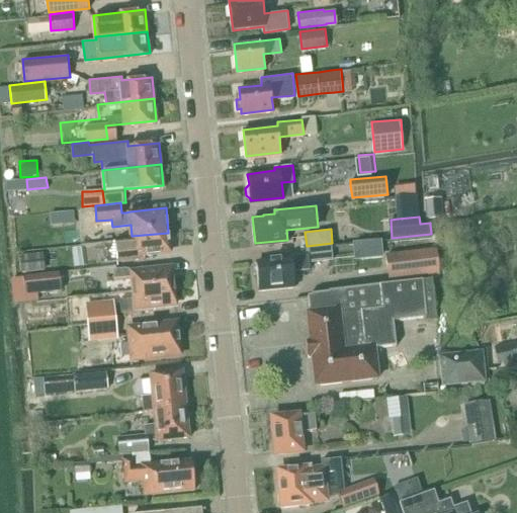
[(132,236),(132,237),(115,238),(117,258),(140,256),(140,257),(145,256),(144,252),(170,249),(168,233),(132,236)]
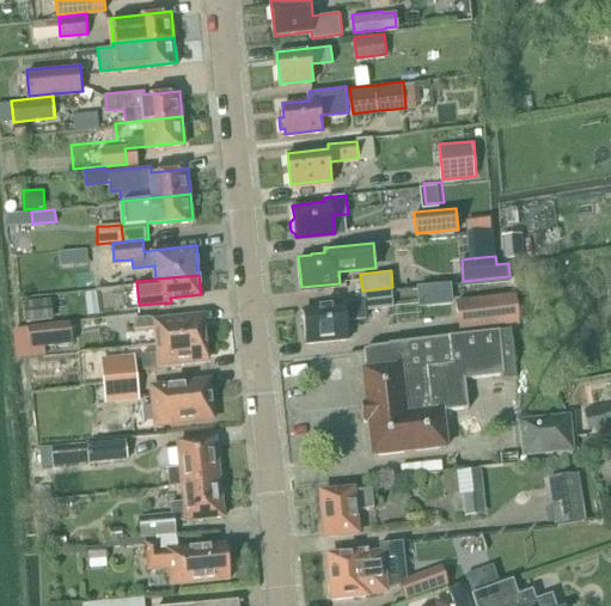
[(348,337),(347,318),(365,316),(364,308),(395,305),(392,287),(362,291),(364,301),(304,308),(306,342),(348,337)]
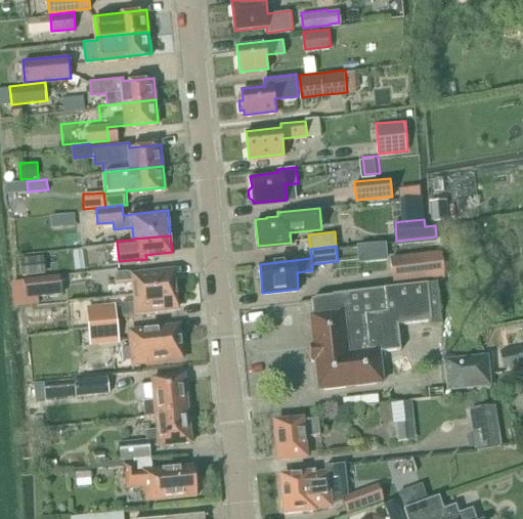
[(442,251),(392,257),(395,283),(445,276),(442,251)]
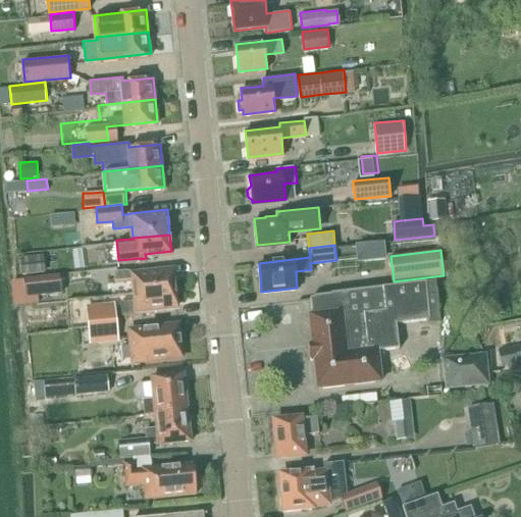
[(44,254),(20,256),(21,273),(46,270),(44,254)]
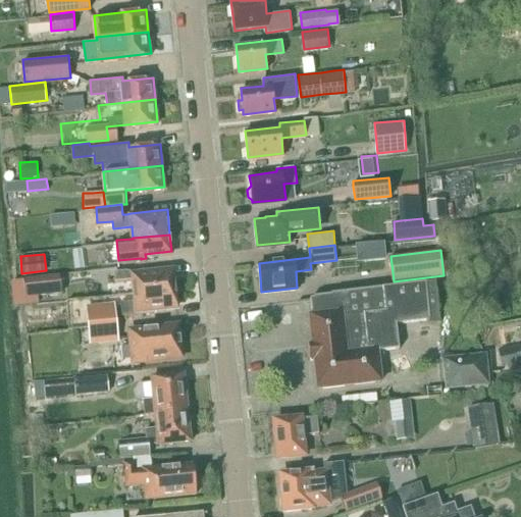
[(132,277),(132,283),(133,292),(175,287),(173,268),(155,270),(148,268),(131,269),(126,268),(114,269),(115,279),(132,277)]
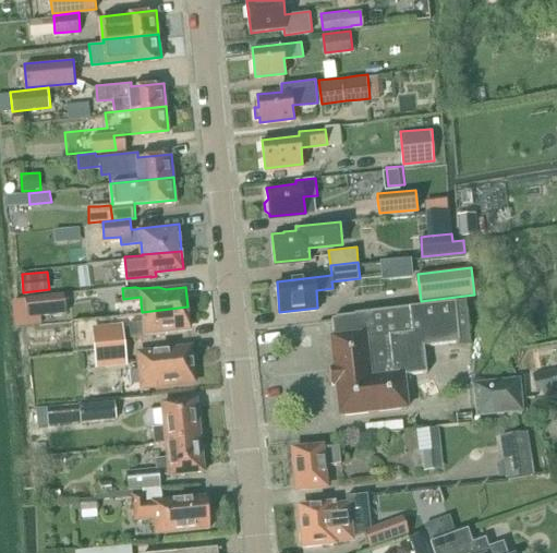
[(69,311),(65,290),(25,296),(27,316),(69,311)]
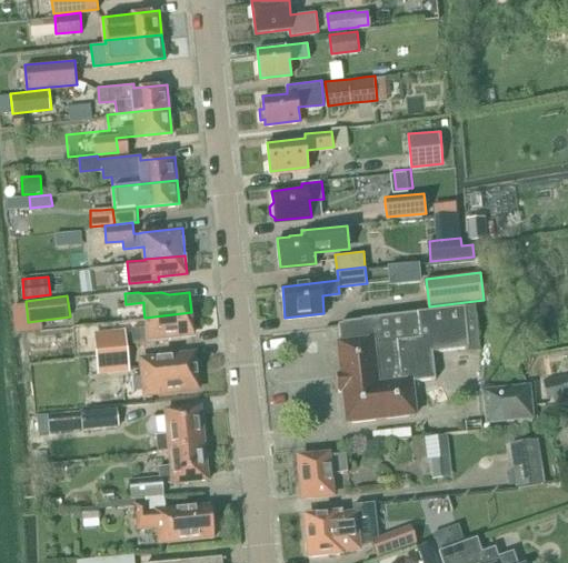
[(338,342),(342,372),(337,373),(338,391),(344,390),(347,421),(416,413),(411,380),(436,378),(434,351),(468,347),(468,351),(480,349),(476,307),(466,307),(465,307),(362,318),(362,319),(342,321),(342,323),(338,323),(340,342),(338,342)]
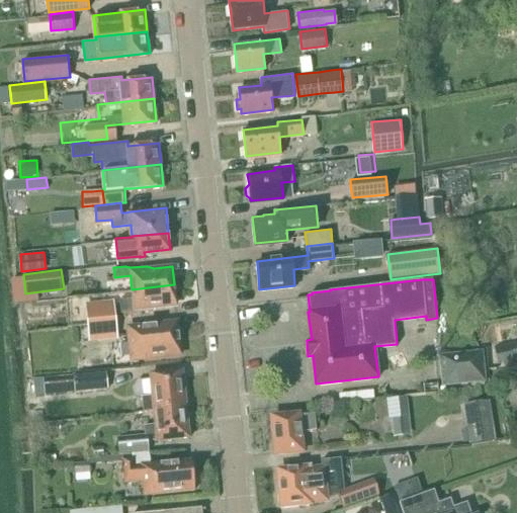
[(176,303),(174,284),(132,289),(133,297),(119,298),(120,313),(135,312),(134,310),(152,308),(158,305),(176,303)]
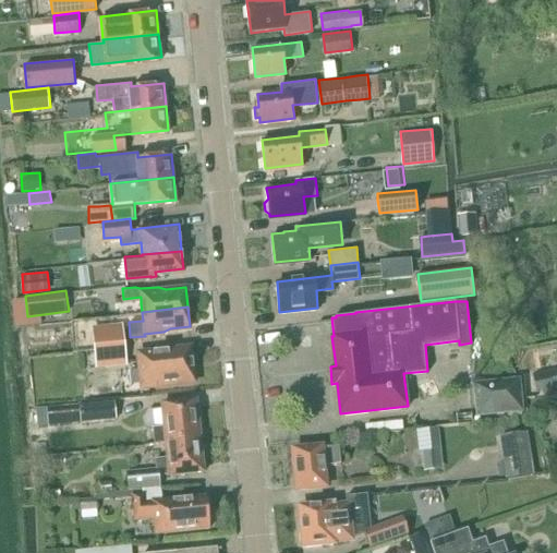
[(123,323),(93,325),(94,346),(125,344),(124,339),(123,325),(123,323)]
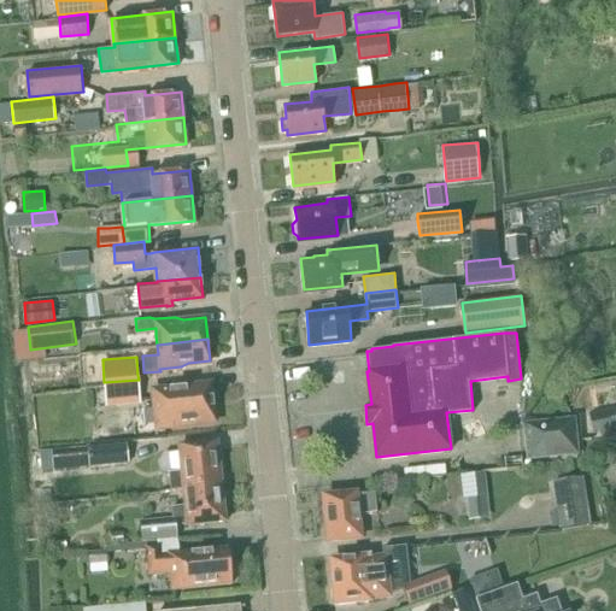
[(139,380),(104,382),(106,406),(141,403),(139,380)]
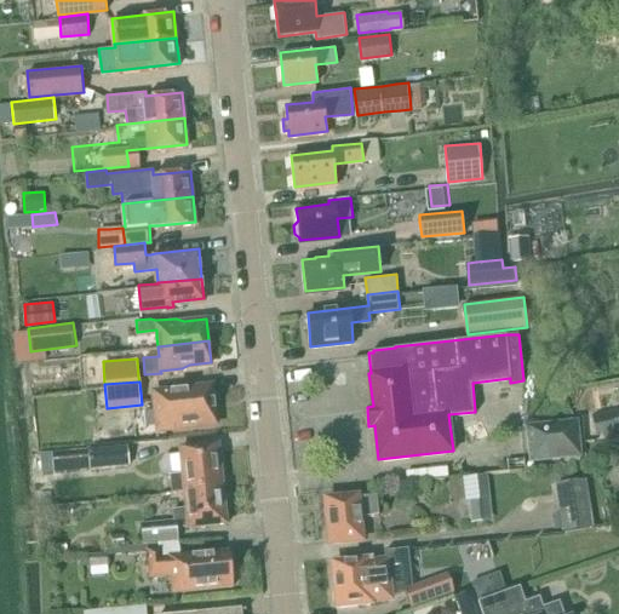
[(216,420),(212,384),(155,390),(159,426),(216,420)]
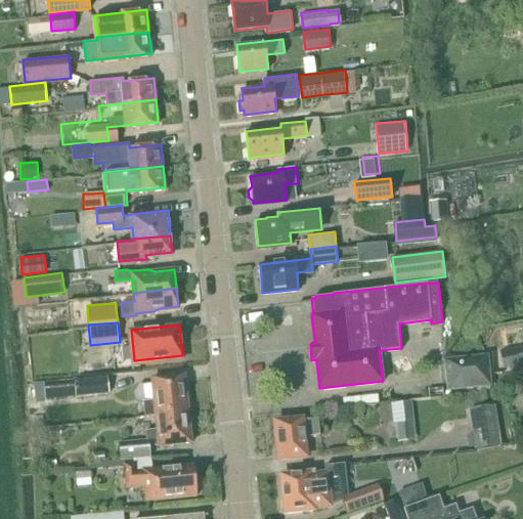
[(522,354),(520,345),(499,350),(504,368),(522,362),(522,354)]
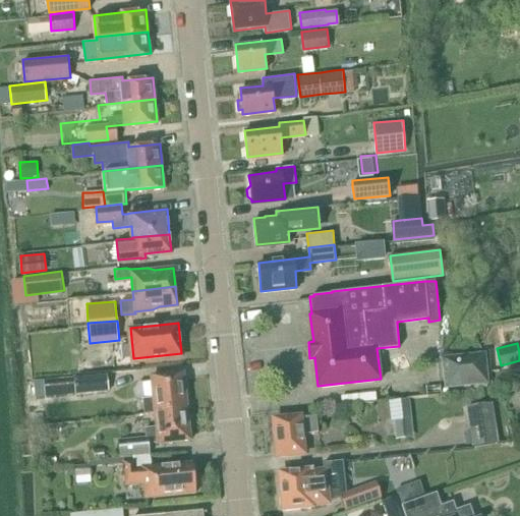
[(448,385),(474,382),(474,387),(487,385),(484,354),(445,357),(448,385)]
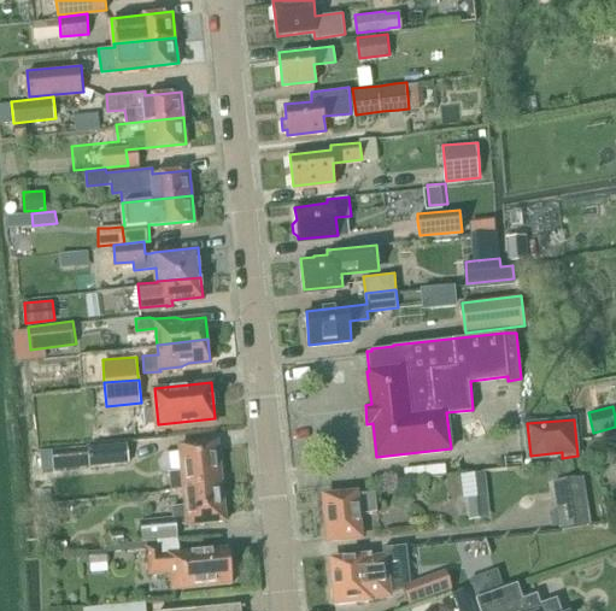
[(180,444),(182,469),(170,470),(171,488),(183,487),(183,486),(222,482),(217,439),(180,444)]
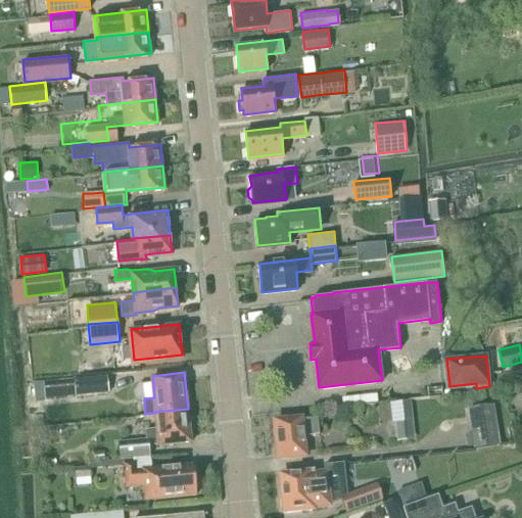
[(107,374),(76,377),(76,393),(109,390),(108,386),(107,374)]
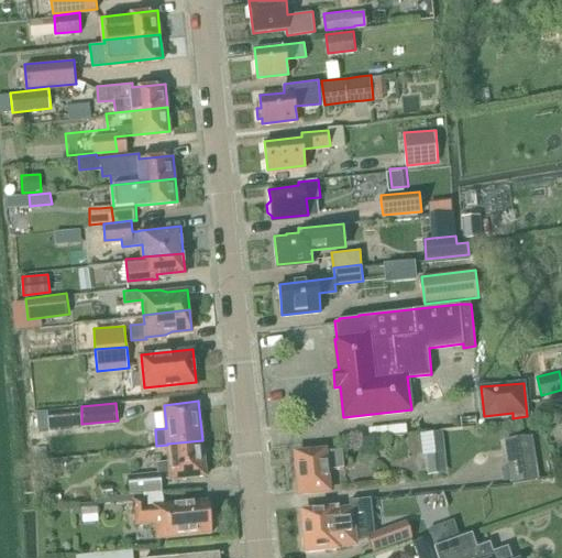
[(504,438),(506,448),(510,480),(510,481),(539,477),(539,476),(532,439),(532,434),(504,438)]
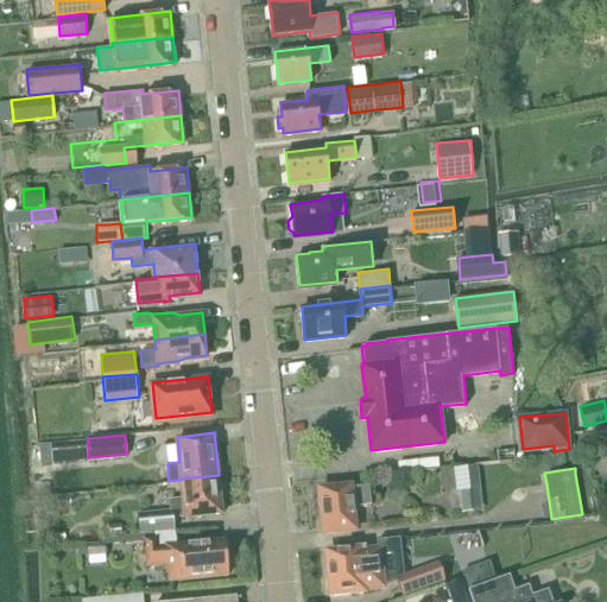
[(171,507),(139,511),(140,533),(156,532),(178,530),(178,528),(177,530),(176,515),(222,511),(219,475),(181,479),(181,480),(183,496),(170,498),(171,507)]
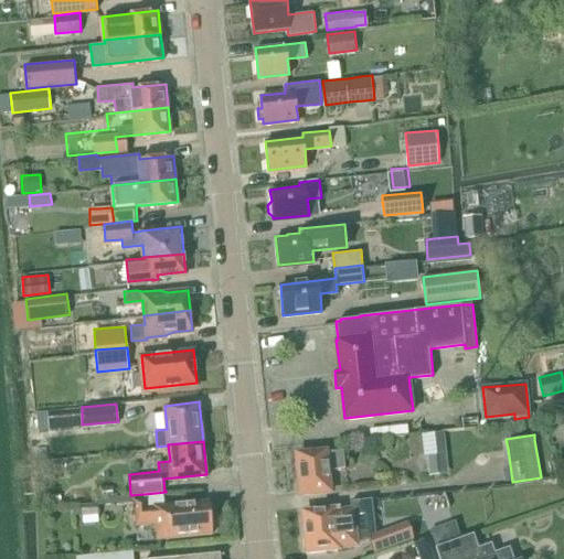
[(326,450),(298,453),(299,459),(294,463),(295,470),(300,473),(302,492),(330,488),(328,468),(346,465),(343,448),(326,450)]
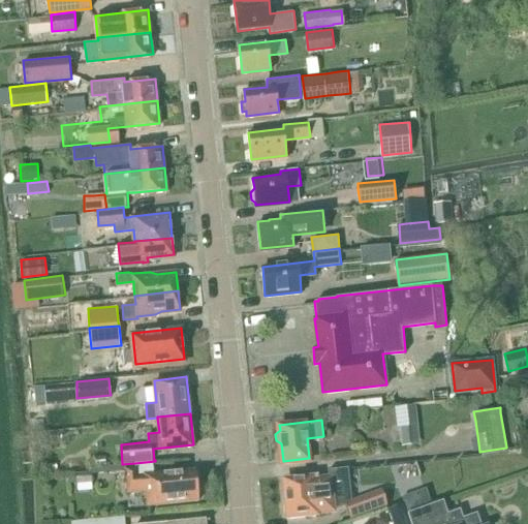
[(421,442),(417,422),(400,424),(402,444),(421,442)]
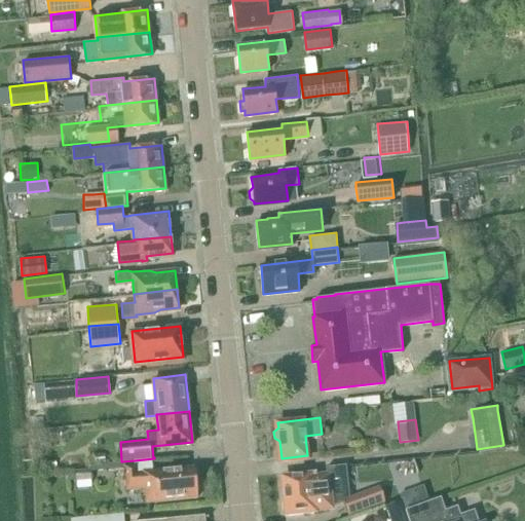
[(107,461),(106,452),(94,453),(95,462),(107,461)]
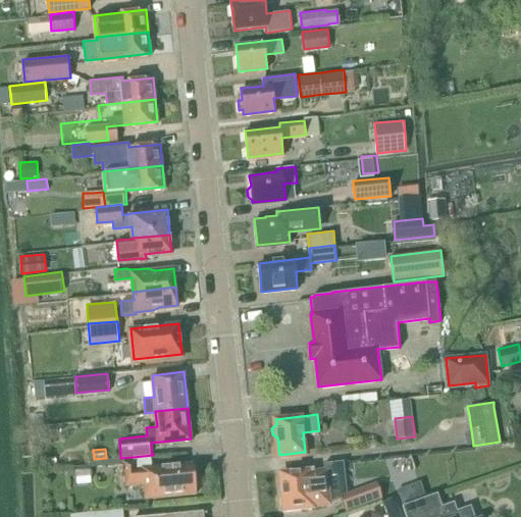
[(134,457),(135,461),(124,461),(126,483),(145,481),(147,497),(197,492),(194,463),(155,467),(153,455),(134,457)]
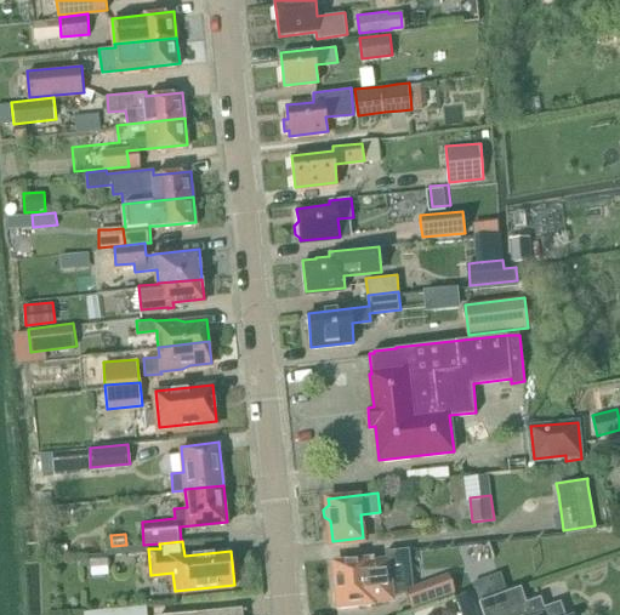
[(410,547),(386,551),(386,557),(387,557),(388,557),(388,561),(391,576),(392,594),(405,591),(405,588),(414,586),(411,586),(408,550),(410,550),(410,547)]
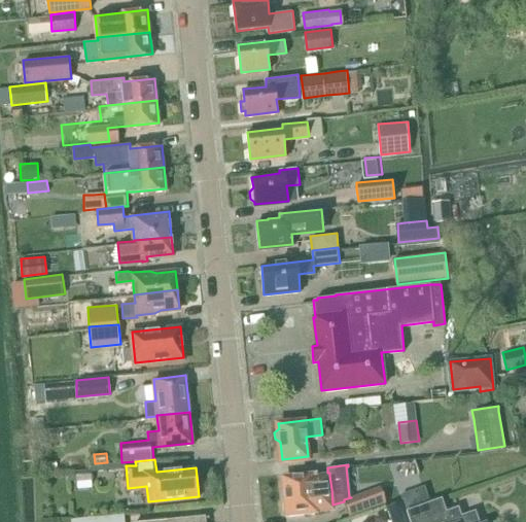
[(329,473),(328,473),(327,473),(283,478),(285,497),(281,500),(282,509),(287,511),(287,513),(316,510),(316,508),(331,507),(332,506),(332,505),(331,490),(331,489),(329,476),(329,473)]
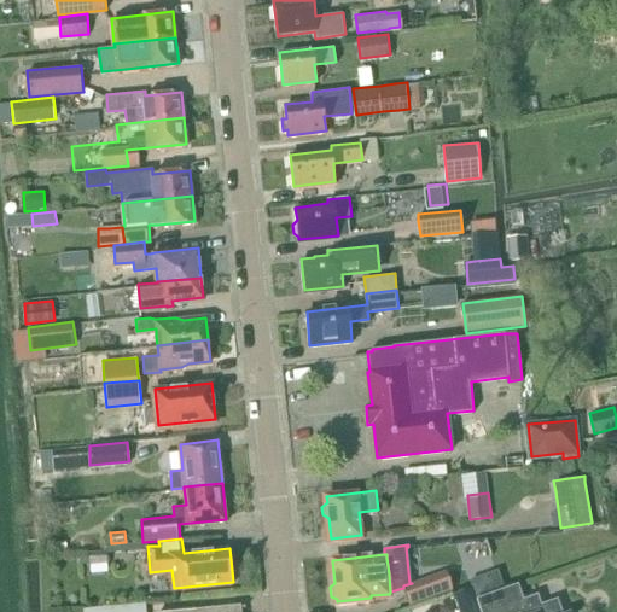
[(412,583),(403,586),(403,588),(411,605),(453,589),(446,571),(412,583)]
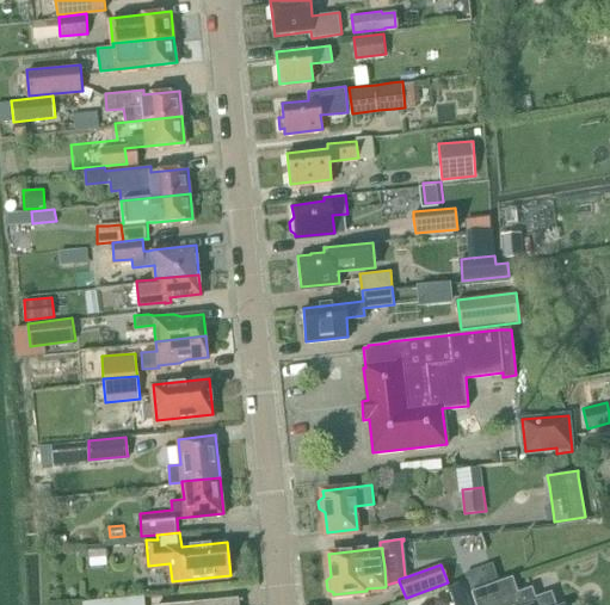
[(512,576),(472,591),(475,604),(564,604),(561,604),(556,604),(552,591),(535,597),(531,587),(518,592),(512,576)]
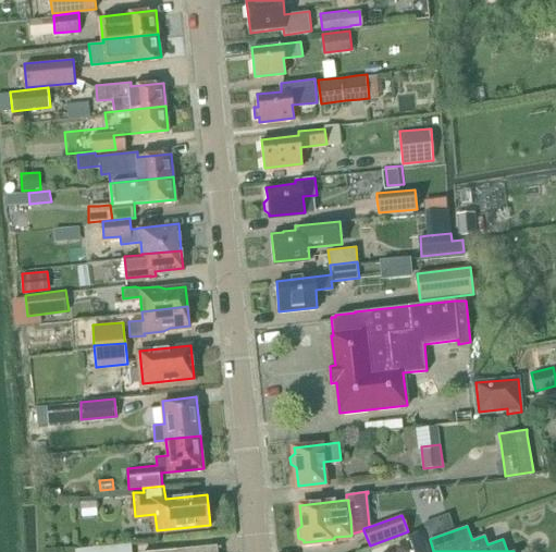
[(414,551),(433,551),(430,539),(427,529),(408,536),(414,551)]
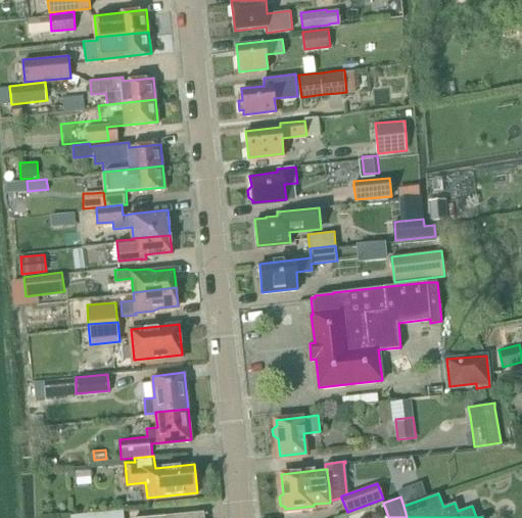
[(124,517),(124,509),(72,515),(70,517),(124,517)]
